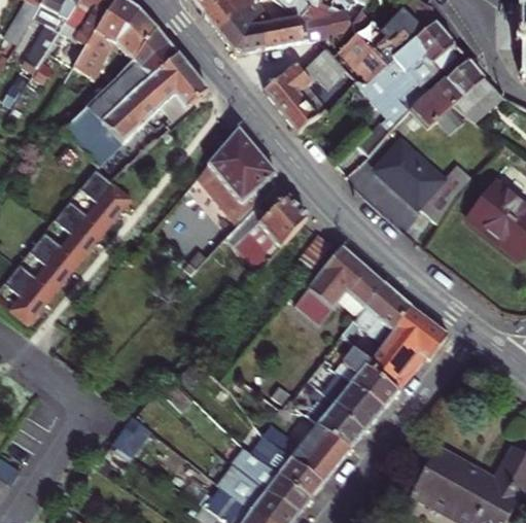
[(32,16),(38,6),(26,0),(23,0),(2,36),(15,44),(32,16)]
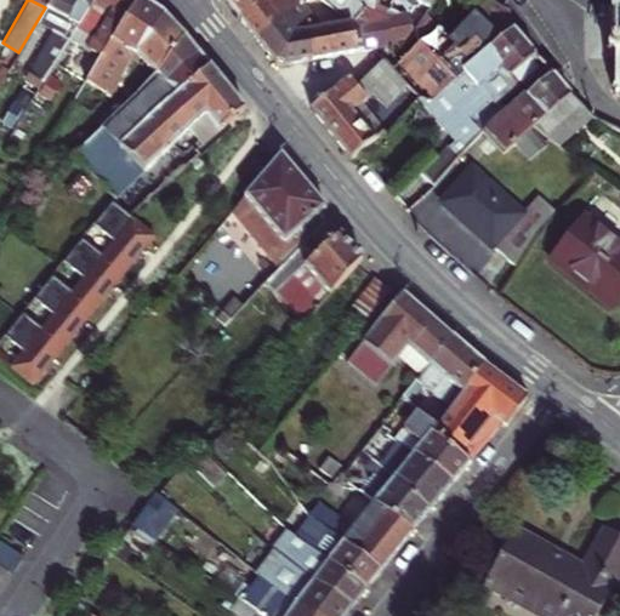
[(72,35),(91,0),(47,0),(45,7),(38,20),(53,28),(27,72),(44,80),(72,35)]
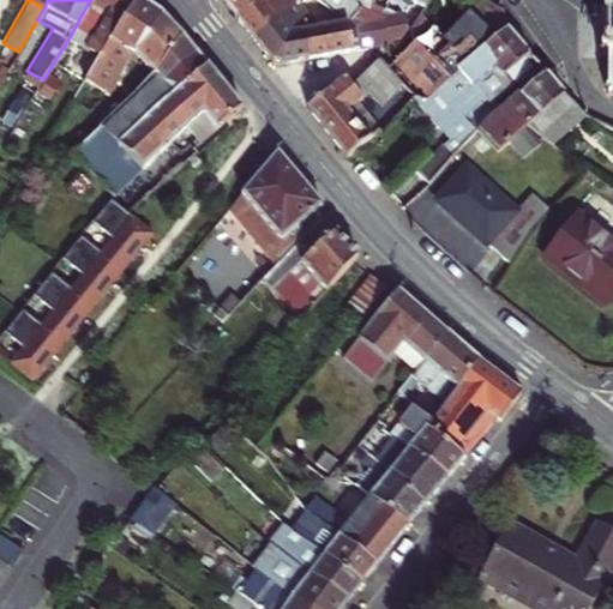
[(113,34),(133,0),(90,0),(71,35),(101,54),(108,42),(113,34)]
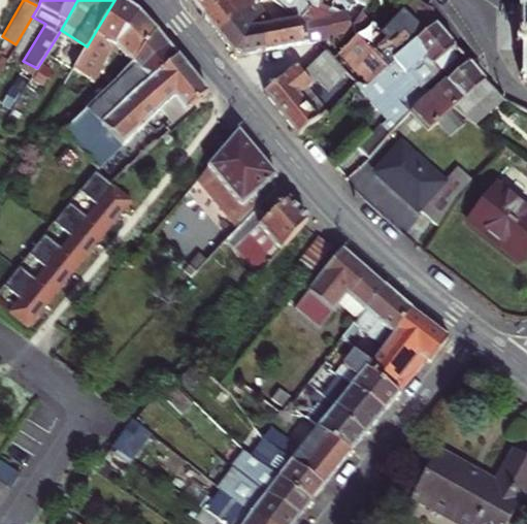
[(116,40),(135,4),(128,0),(114,0),(97,29),(116,40)]
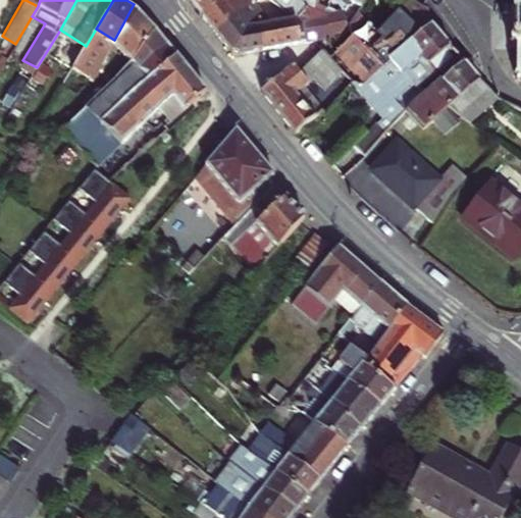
[(190,0),(200,12),(215,0),(224,0),(229,6),(237,0),(273,0),(294,17),(296,17),(295,15),(299,10),(307,2),(305,0),(190,0)]
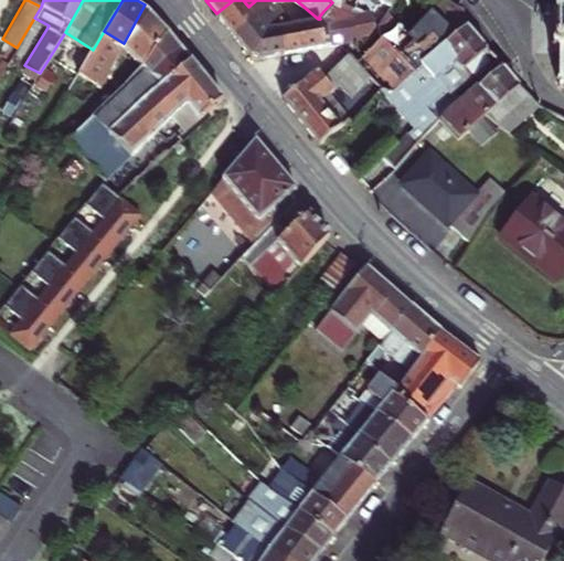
[(256,0),(248,7),(243,0),(233,0),(216,13),(231,31),(253,14),(254,17),(274,2),(276,0),(256,0)]
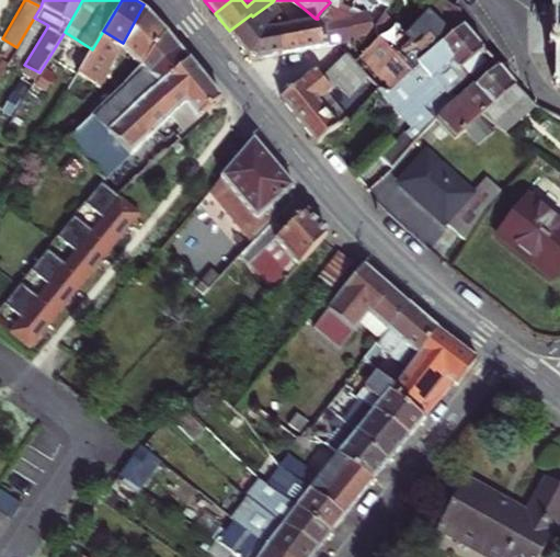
[(350,10),(352,1),(349,0),(338,0),(336,6),(350,10)]
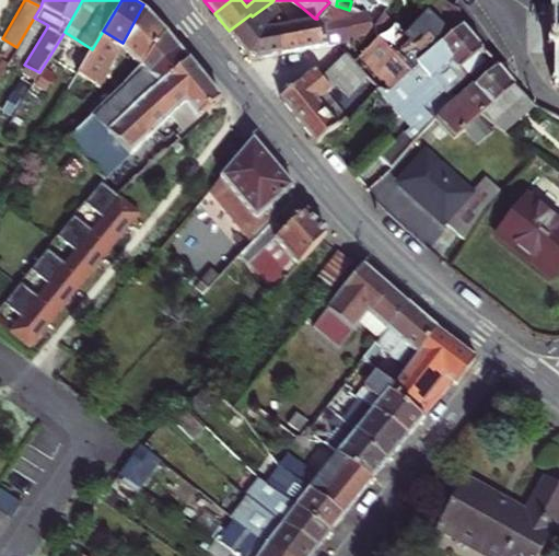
[(459,7),(450,0),(433,0),(405,32),(382,10),(372,24),(374,33),(375,36),(357,54),(389,87),(463,22),(459,7)]
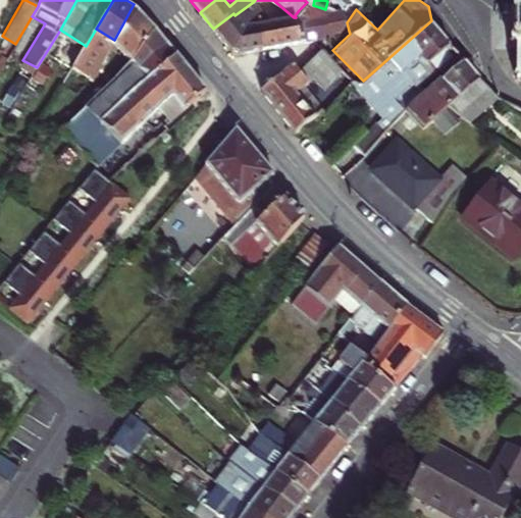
[(514,0),(515,10),(513,10),(513,12),(510,12),(510,17),(512,17),(512,28),(512,38),(510,38),(510,42),(514,42),(514,45),(515,45),(516,69),(514,69),(514,72),(516,72),(516,76),(519,76),(519,72),(520,71),(520,0),(514,0)]
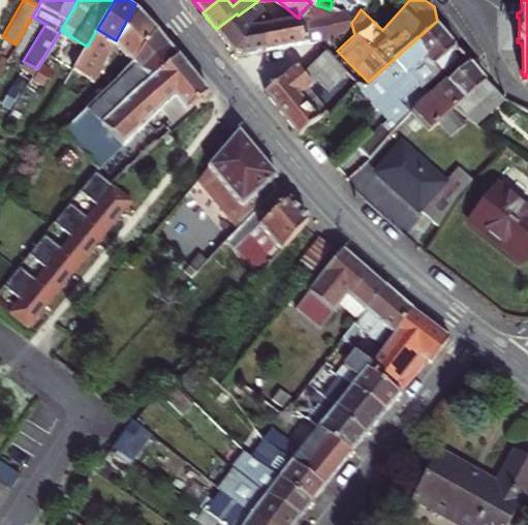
[(262,24),(271,23),(256,2),(238,16),(237,13),(216,29),(235,50),(242,53),(268,48),(262,24)]
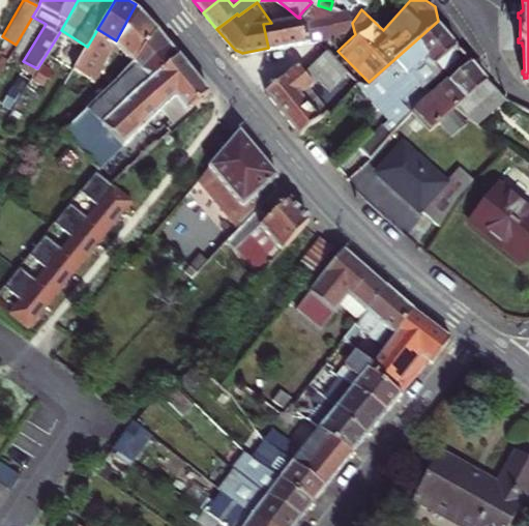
[(333,10),(330,9),(318,5),(312,2),(303,10),(299,16),(300,18),(298,18),(271,23),(263,24),(268,48),(320,37),(354,31),(352,23),(348,8),(333,10)]
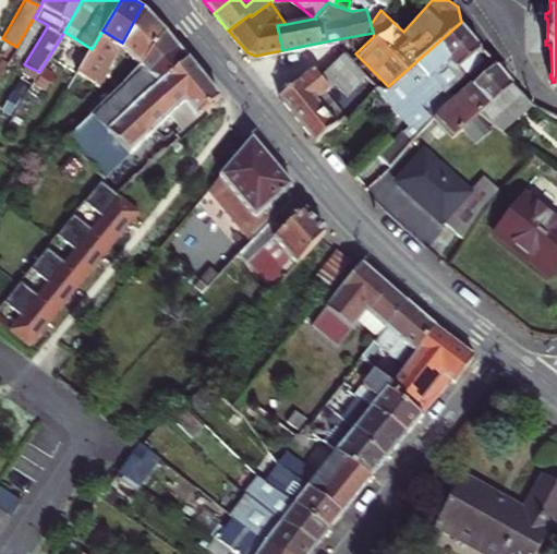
[(121,43),(124,46),(147,8),(143,4),(122,43),(121,43)]
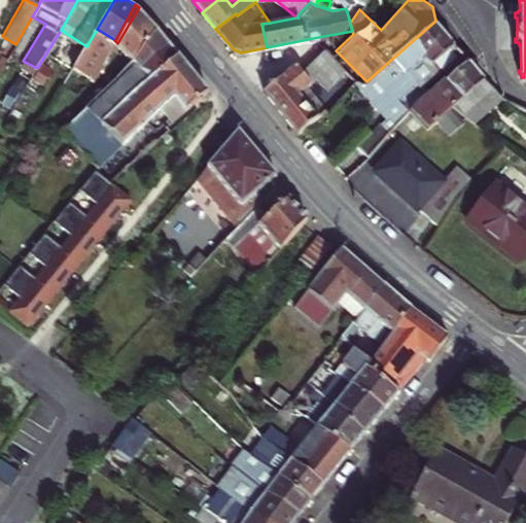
[(134,60),(158,27),(139,7),(117,43),(134,60)]
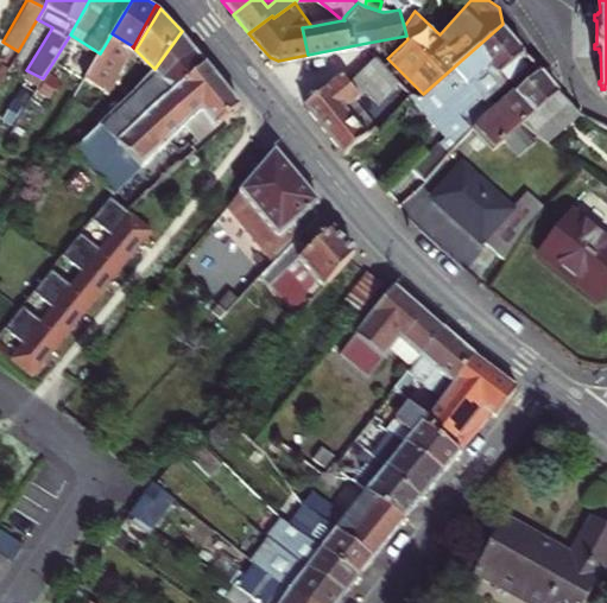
[(480,102),(532,58),(503,24),(423,94),(410,93),(447,134),(412,166),(424,177),(470,124),(472,122),(461,110),(467,106),(475,97),(480,102)]
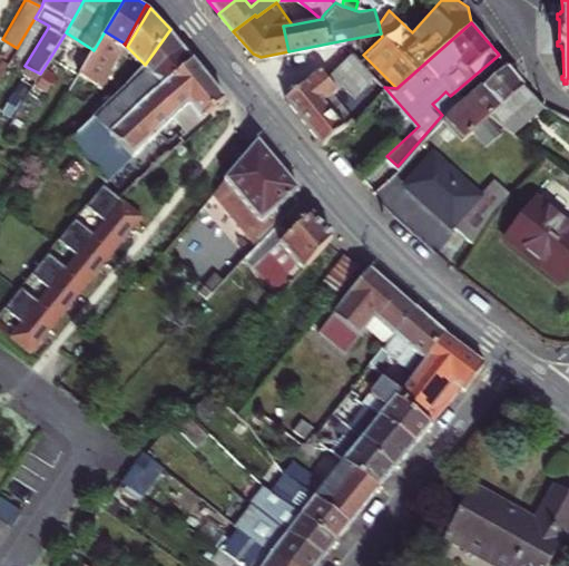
[(143,81),(183,46),(170,29),(145,65),(139,69),(136,72),(143,81)]
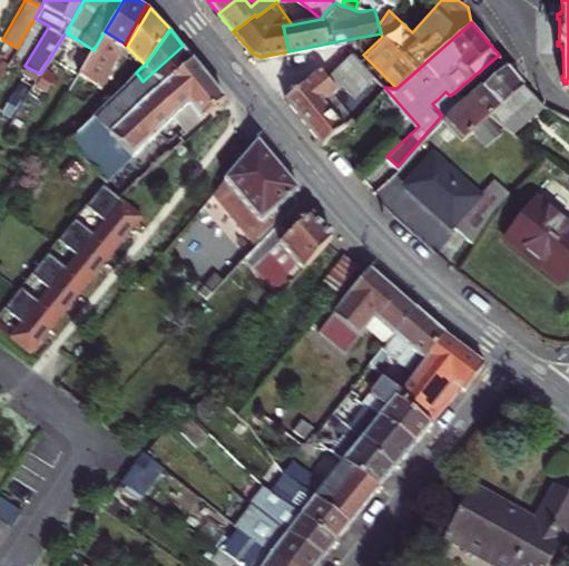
[(124,44),(125,44),(105,31),(100,39),(106,44),(101,49),(116,58),(118,55),(124,44)]
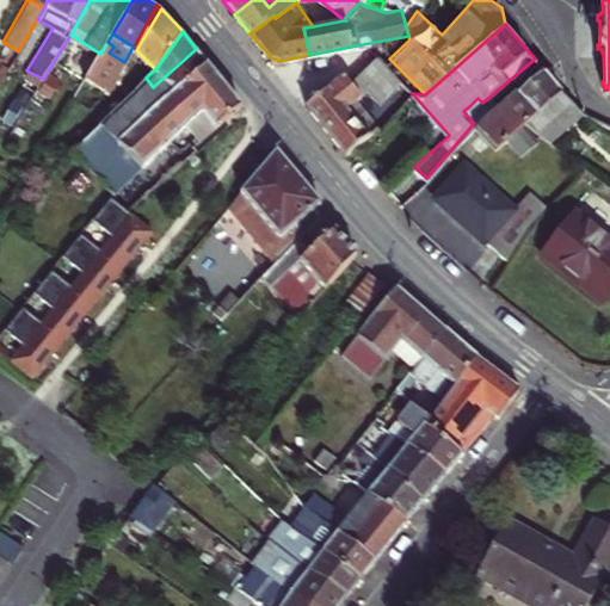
[(109,92),(124,62),(109,53),(114,47),(108,42),(100,54),(86,79),(109,92)]
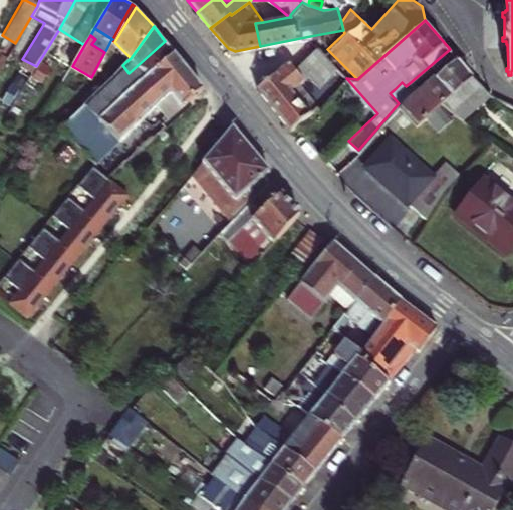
[(164,122),(202,87),(173,51),(165,41),(129,73),(122,65),(59,128),(92,160),(117,138),(133,154),(166,125),(164,122)]
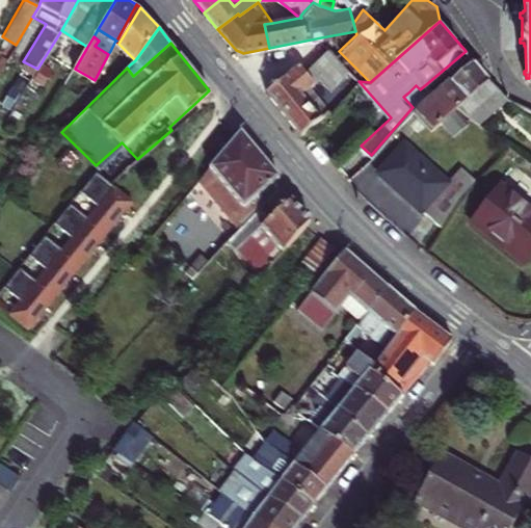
[(320,115),(328,109),(309,85),(319,77),(330,89),(348,70),(327,48),(303,71),(298,63),(266,89),(300,133),(320,115)]
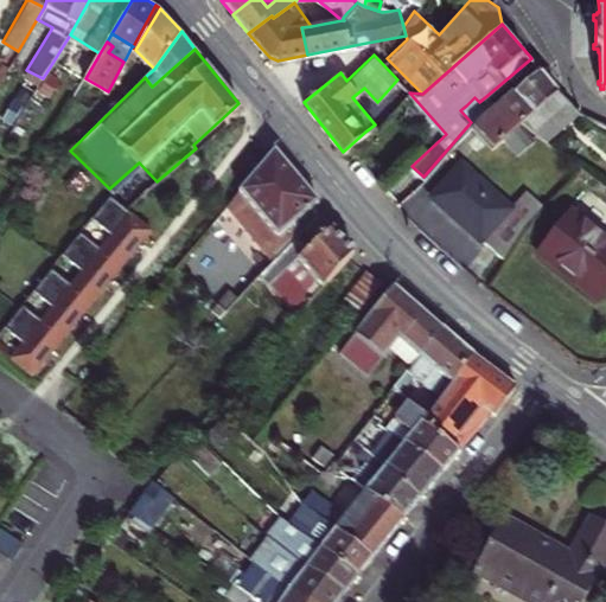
[(559,89),(531,58),(479,102),(474,97),(466,106),(460,110),(471,122),(470,123),(491,147),(521,122),(559,89)]
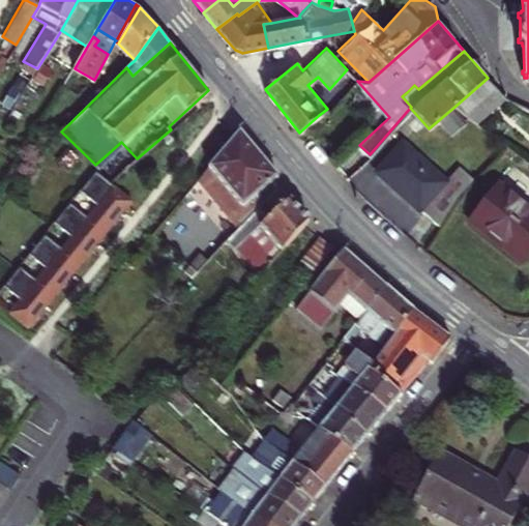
[(34,75),(37,68),(23,61),(20,66),(34,75)]
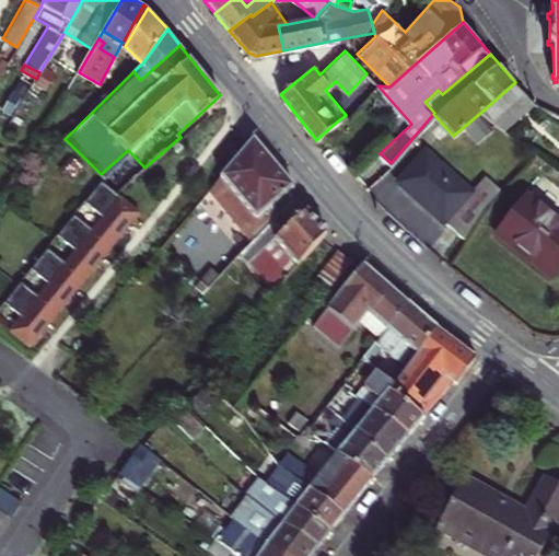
[(502,128),(534,102),(515,82),(480,113),(502,128)]
